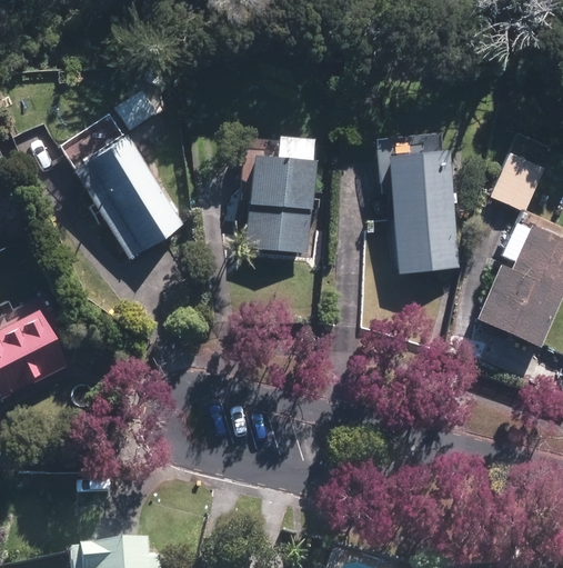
[(382,179),(390,178),(398,273),(455,269),(445,132),(379,137),(382,179)]
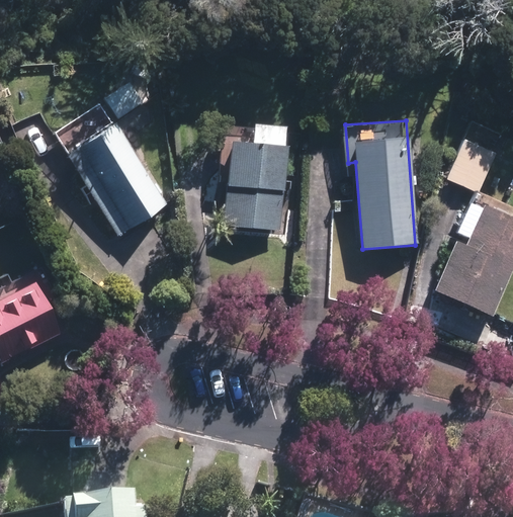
[(79,191),(86,186),(121,237),(171,201),(115,122),(68,157),(77,169),(68,176),(79,191)]
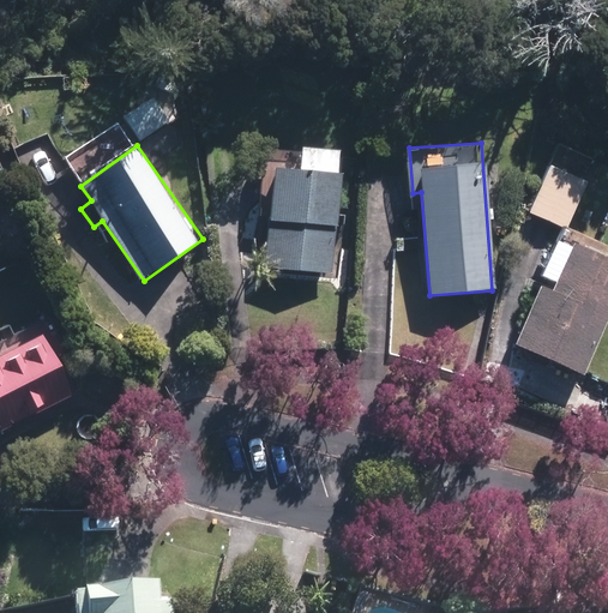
[(262,222),(269,222),(268,271),(333,274),(339,150),(300,148),(299,152),(264,151),(262,222)]
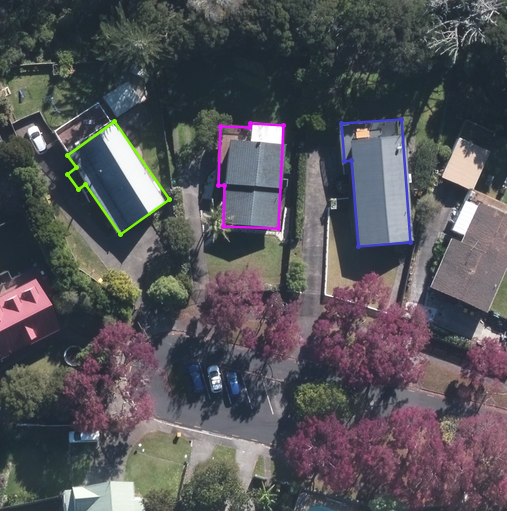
[(491,149),(461,135),(442,177),(473,191),(491,149)]
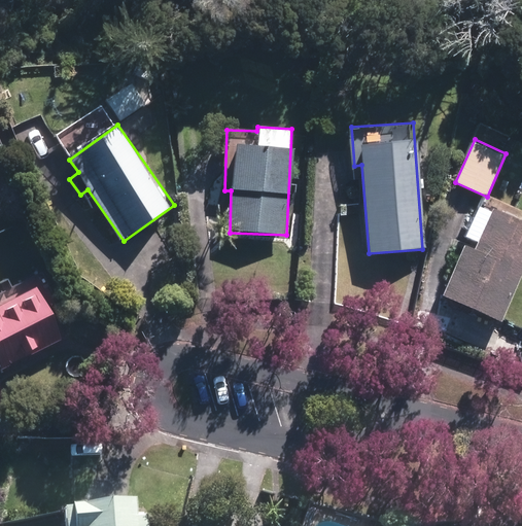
[(505,321),(521,280),(521,208),(488,195),(446,296),(505,321)]
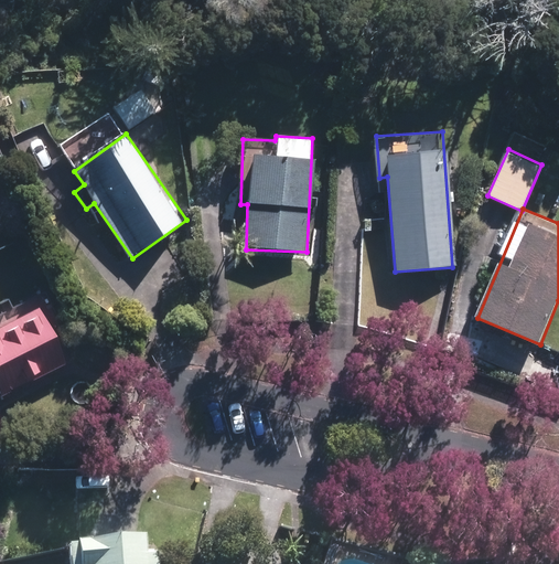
[(0,396),(72,365),(40,294),(0,311),(0,396)]
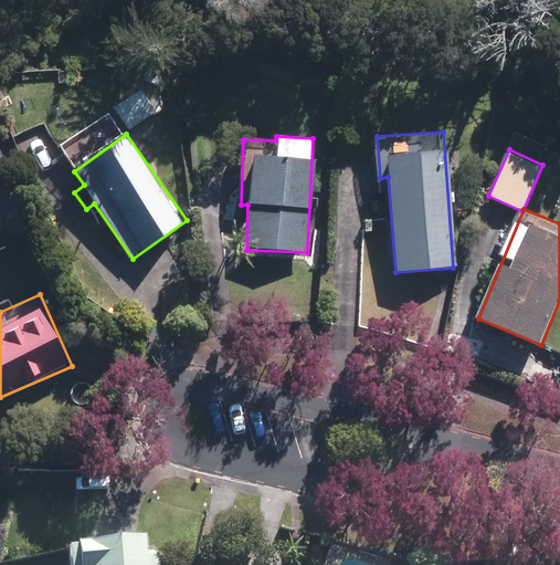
[(167,564),(167,561),(161,561),(161,544),(72,546),(72,564),(167,564)]
